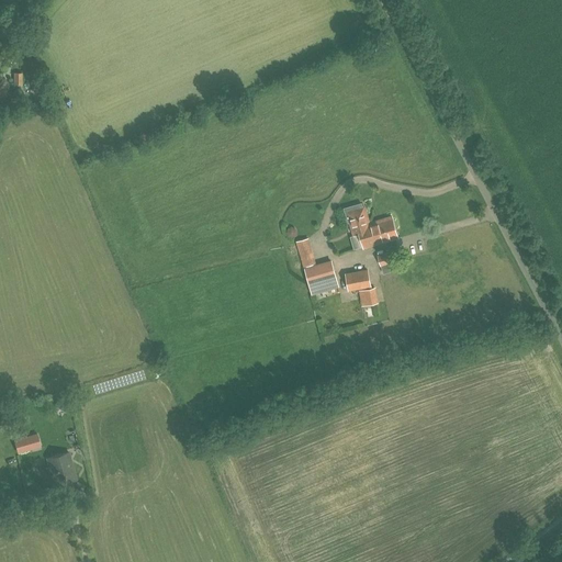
[(14,55),(0,53),(0,59),(13,62),(14,55)]
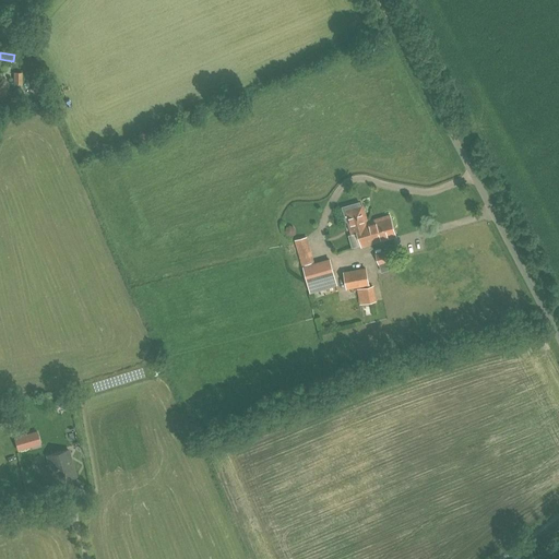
[(40,90),(38,82),(31,85),(34,93),(40,90)]
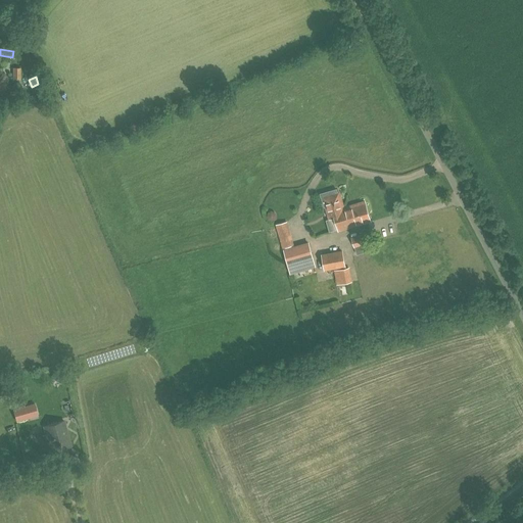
[(331,190),(321,194),(324,206),(326,206),(329,218),(334,217),(338,230),(370,221),(365,201),(343,208),(339,192),(332,194),(331,190)]
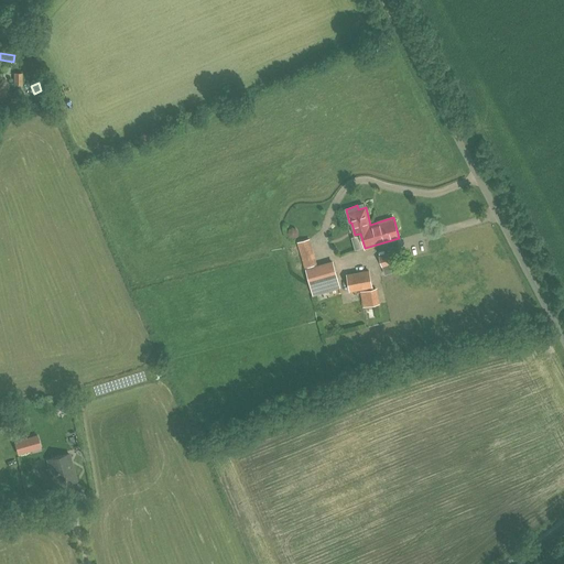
[(316,264),(310,239),(297,242),(305,268),(316,264)]
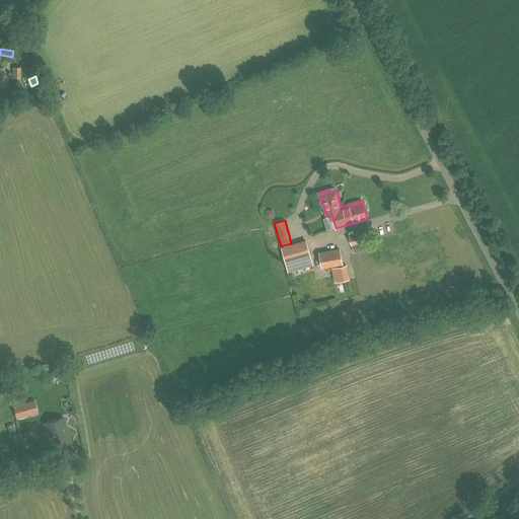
[(352,246),(363,242),(361,233),(349,237),(352,246)]
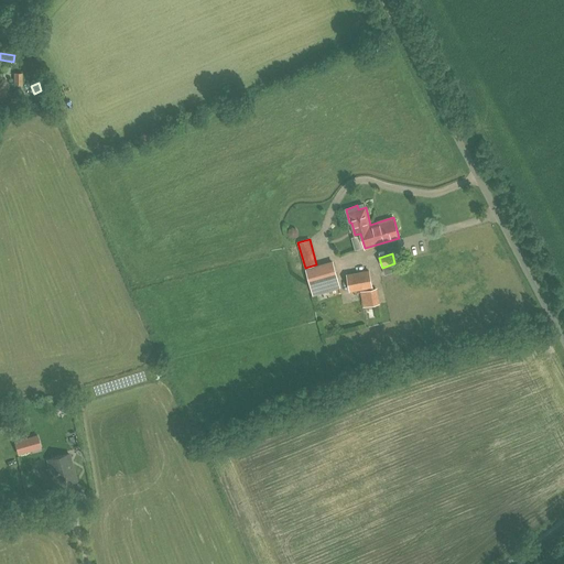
[(337,278),(333,262),(306,270),(311,285),(337,278)]
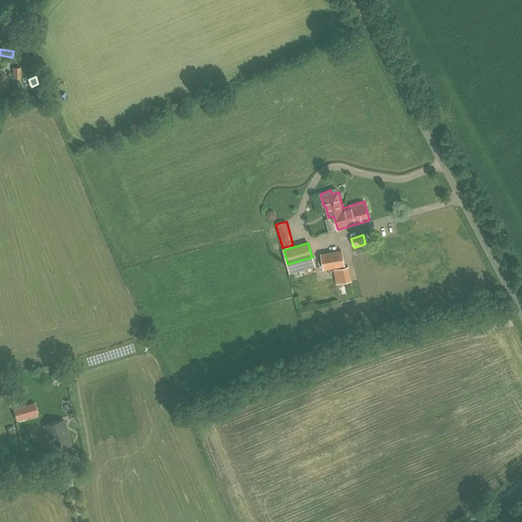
[(323,272),(334,270),(336,283),(351,281),(349,267),(336,269),(335,264),(343,263),(341,252),(320,255),(322,267),(323,272)]
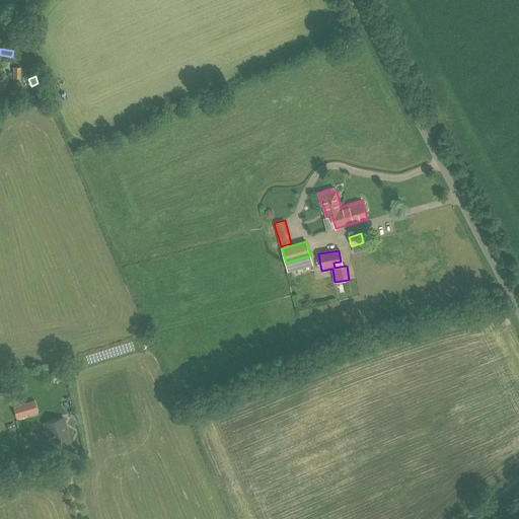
[(13,405),(17,418),(27,415),(25,410),(35,406),(33,400),(13,405)]
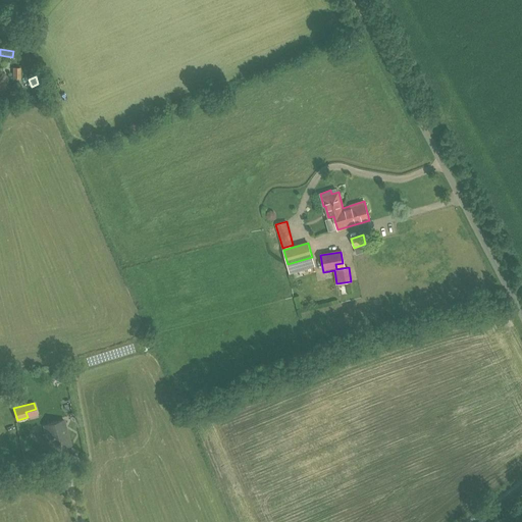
[(70,445),(63,419),(44,425),(46,430),(40,431),(44,447),(50,446),(51,451),(70,445)]
